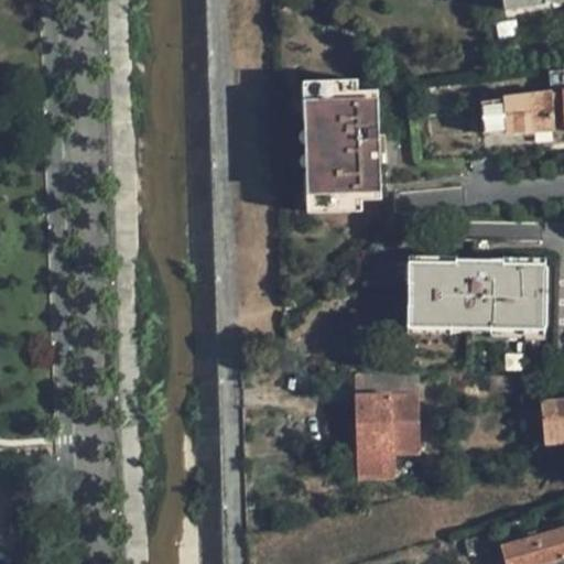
[(304,82),(308,214),(362,212),(362,201),(382,199),(378,90),(358,90),(357,79),(304,82)]
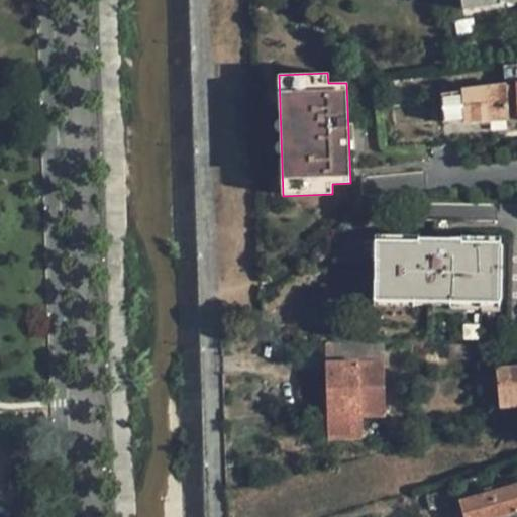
[(489,118),(507,118),(505,87),(442,93),(444,122),(489,118)]
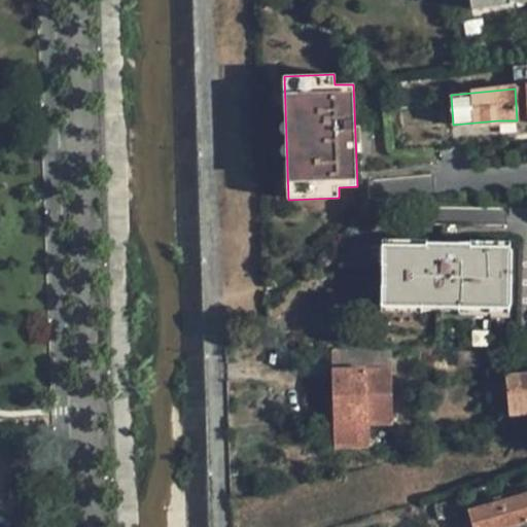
[(511,305),(512,250),(383,248),(383,303),(511,305)]
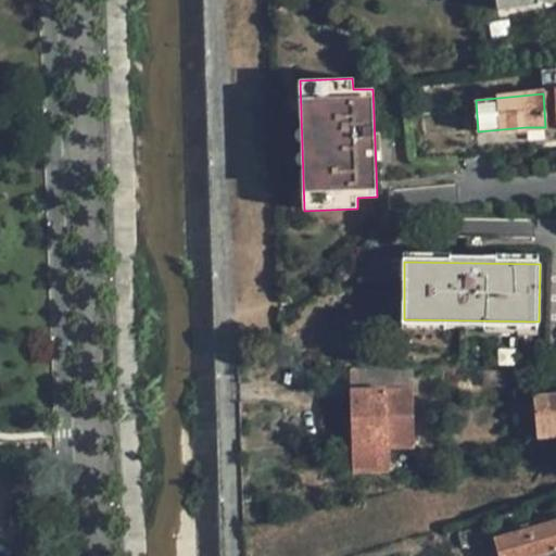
[(408,370),(377,370),(377,388),(395,388),(409,388),(408,370)]
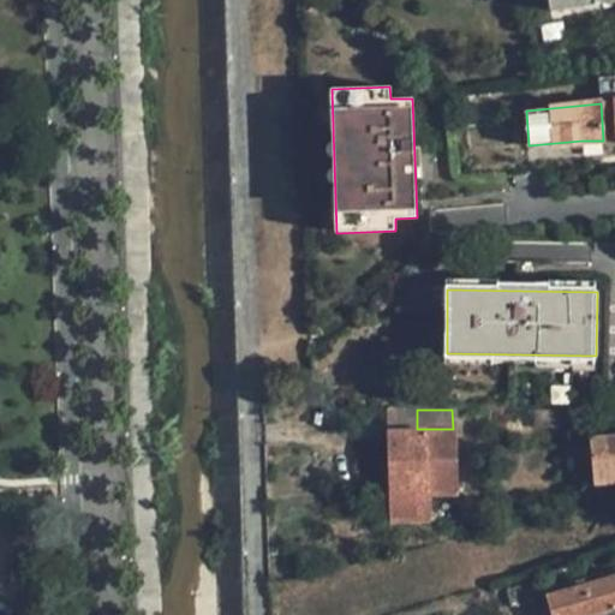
[(536,428),(575,428),(575,410),(535,411),(536,428)]
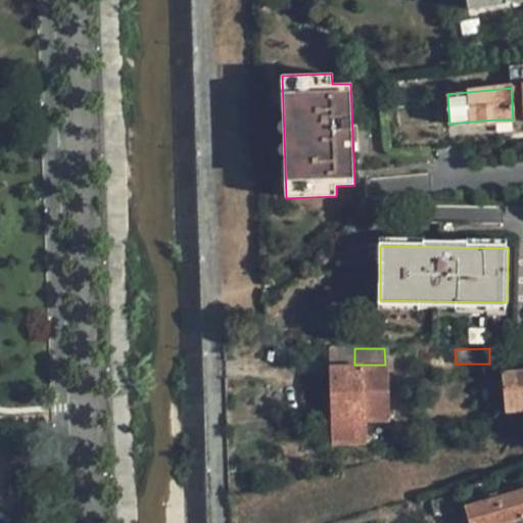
[(364,439),(364,419),(379,419),(384,419),(384,400),(385,365),(372,365),(354,365),(327,365),(327,407),(327,439),(364,439)]
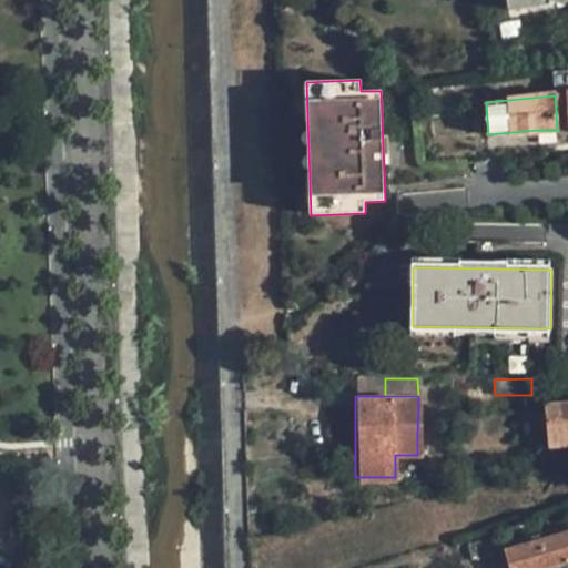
[(567,404),(547,406),(550,447),(567,446),(567,404)]
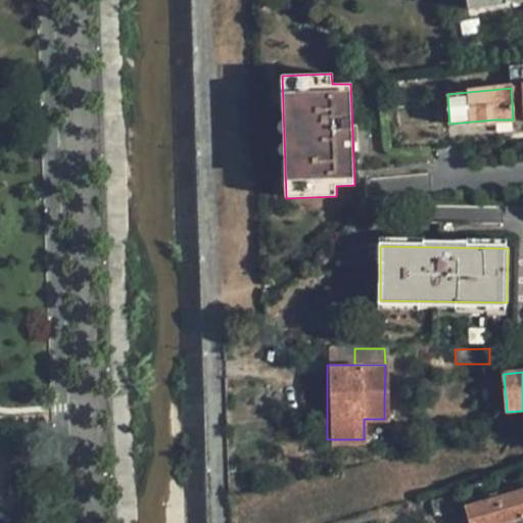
[(507,522),(522,518),(522,491),(467,507),(471,522),(507,522)]
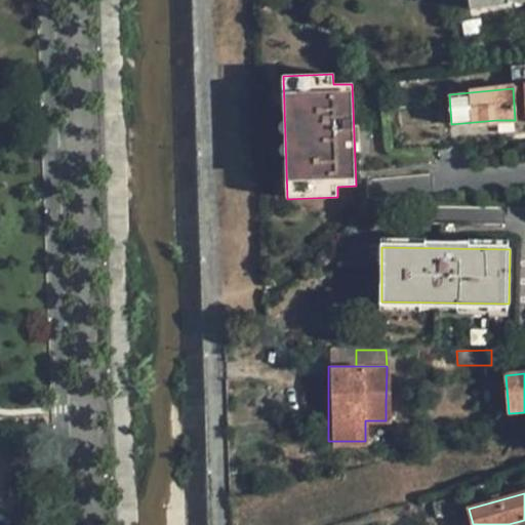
[(442,519),(457,515),(452,498),(437,503),(442,519)]
